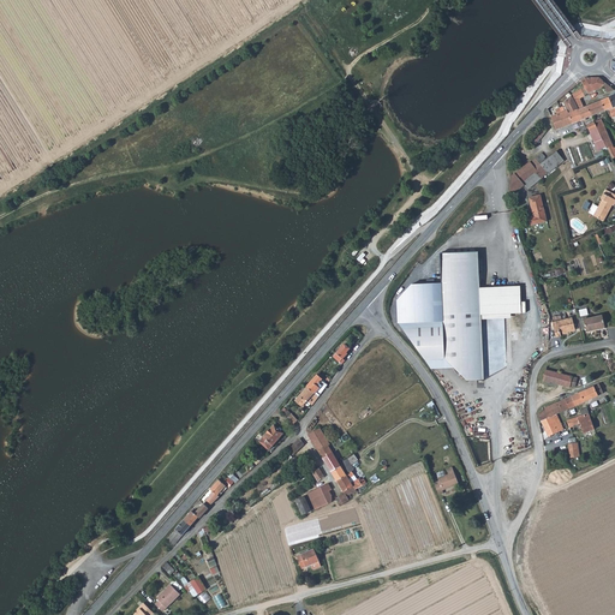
[(614,89),(599,77),(586,77),(581,81),(584,87),(589,94),(601,87),(607,93),(614,89)]
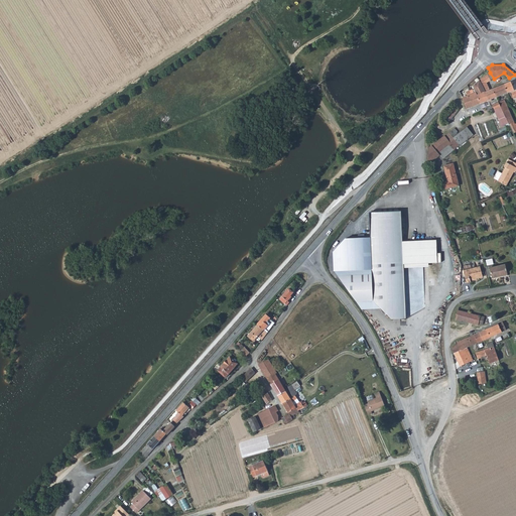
[(488,101),(496,97),(493,89),(491,89),(490,90),(487,83),(488,82),(491,80),(488,74),(487,75),(483,78),(479,80),(484,91),(488,101)]
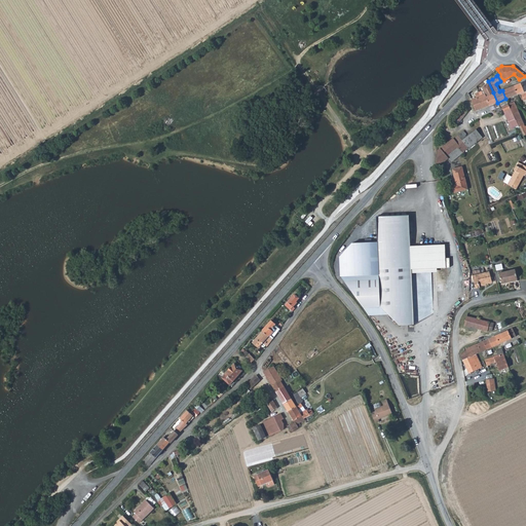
[(489,105),(490,105),(497,103),(493,92),(488,81),(482,86),(485,94),(489,105)]
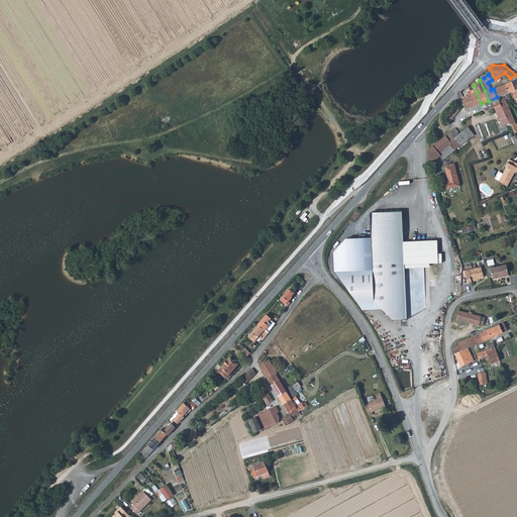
[(512,82),(506,84),(509,93),(512,92),(514,98),(516,97),(516,89),(515,90),(512,82)]
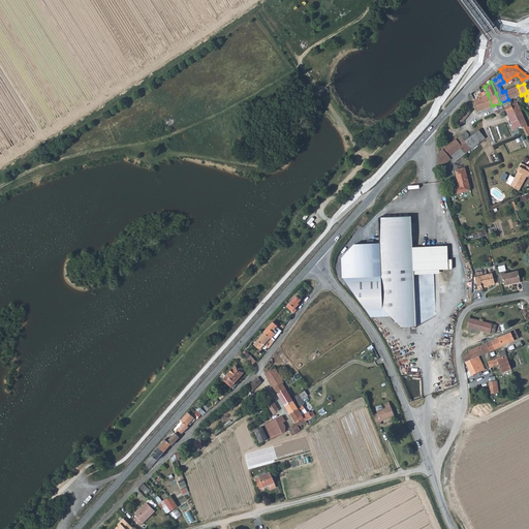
[(518,86),(505,91),(508,99),(521,95),(518,86)]
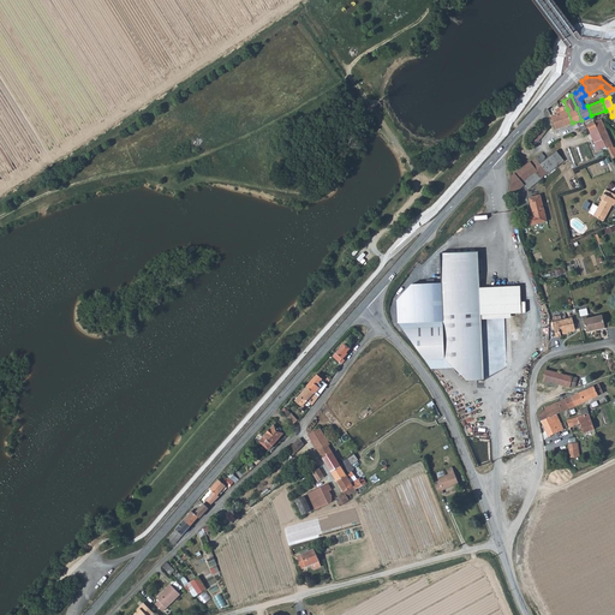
[(551,117),(556,129),(573,123),(572,123),(567,109),(551,117)]
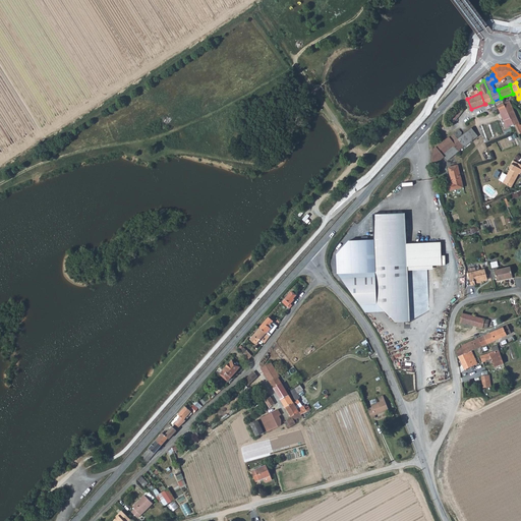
[(506,128),(513,125),(506,109),(503,103),(497,105),(506,128)]
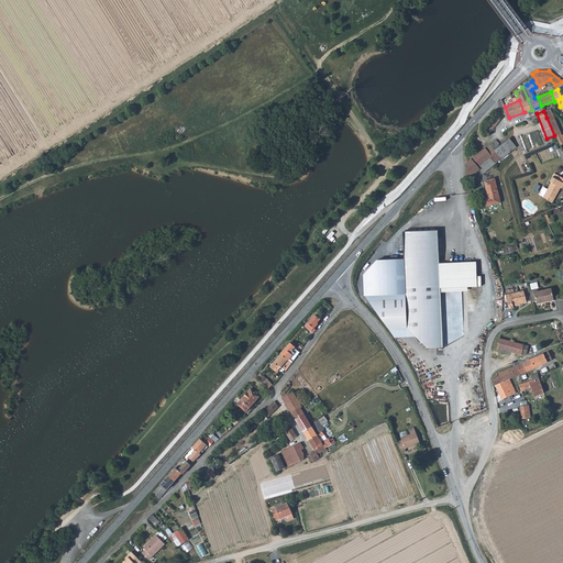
[(553,116),(547,118),(554,135),(555,135),(561,133),(553,116)]
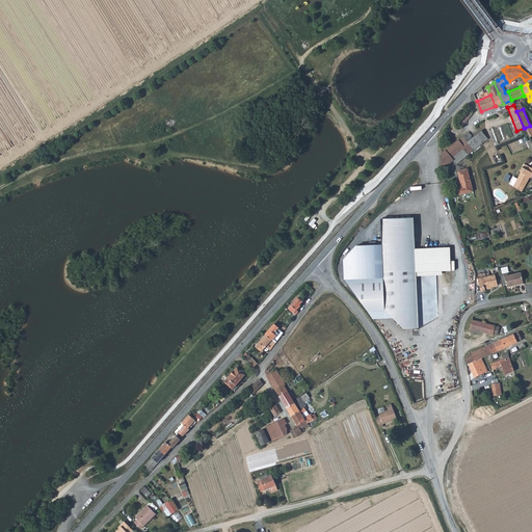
[(468,111),(458,124),(462,126),(471,113),(468,111)]
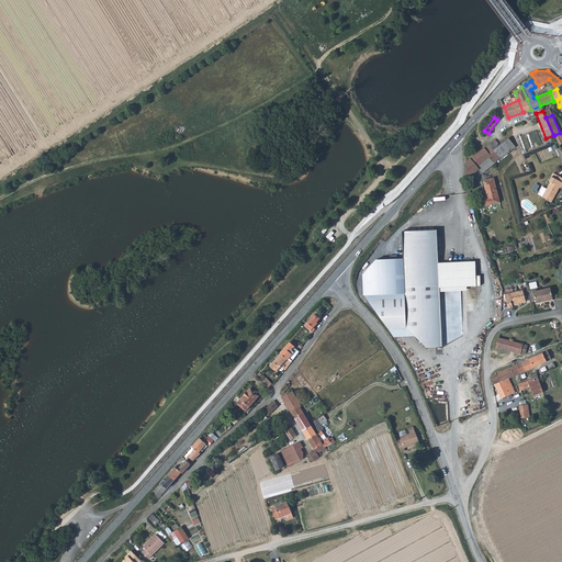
[(495,139),(489,144),(501,158),(510,150),(509,149),(508,149),(503,142),(498,145),(498,144),(495,139)]
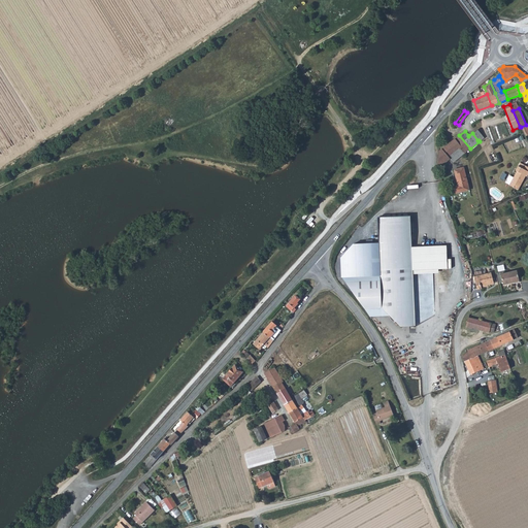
[(482,138),(475,131),(472,133),(477,140),(479,140),(482,138)]
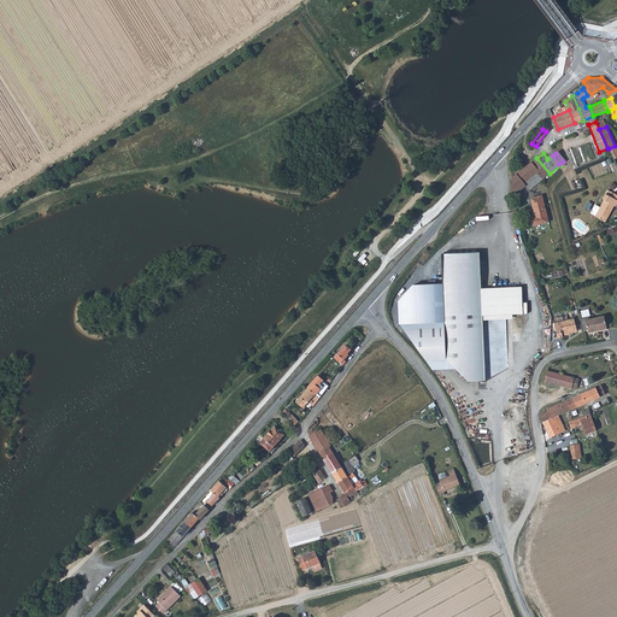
[(529,189),(544,178),(550,174),(536,158),(512,177),(512,193),(521,189),(527,186),(529,189)]
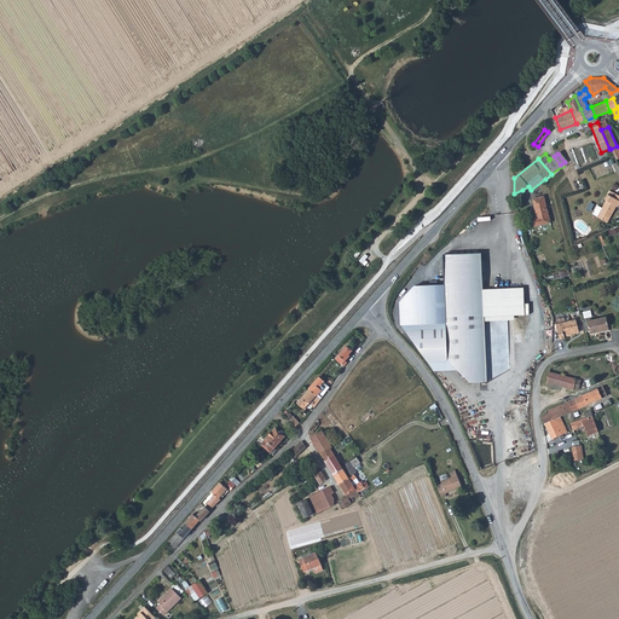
[(605,200),(607,201),(602,209),(597,207),(594,214),(608,223),(617,206),(618,207),(618,204),(618,200),(608,195),(605,200)]
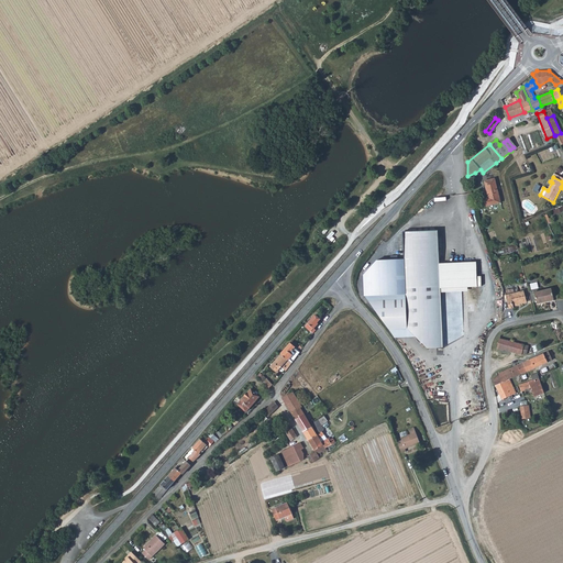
[(484,180),(488,198),(499,196),(495,178),(484,180)]
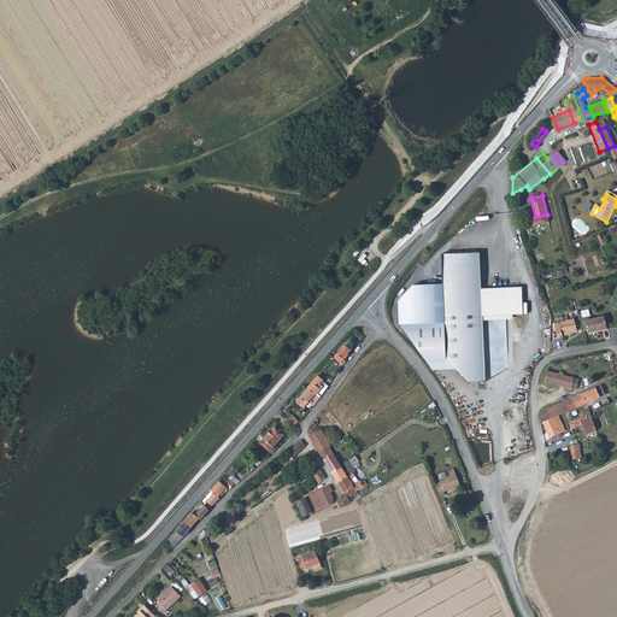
[(548,222),(547,215),(535,217),(529,218),(532,227),(548,222)]
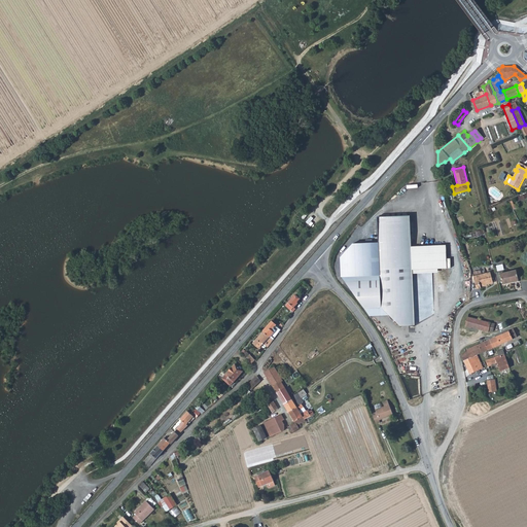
[(341,257),(342,276),(371,316),(390,315),(400,325),(414,324),(412,274),(447,271),(447,246),(412,247),(411,215),(377,216),(379,236),(359,236),(341,257)]
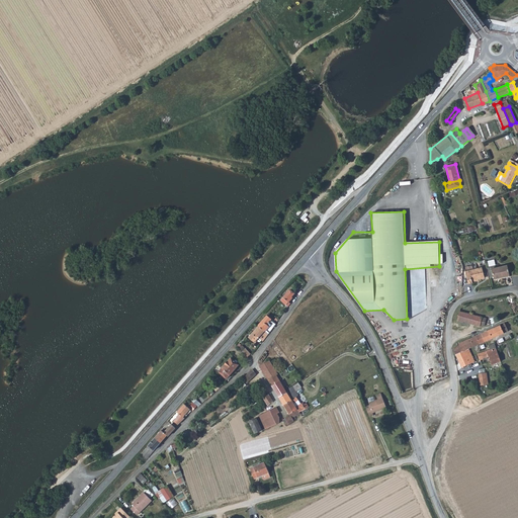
[(492,268),(494,279),(509,275),(507,265),(492,268)]
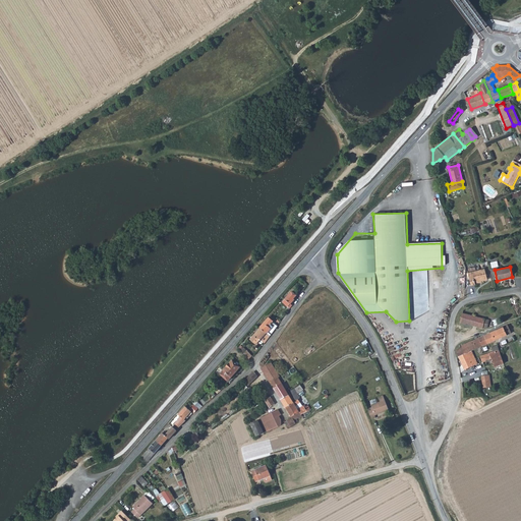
[(468,272),(471,284),(475,283),(474,281),(487,279),(484,268),(468,272)]
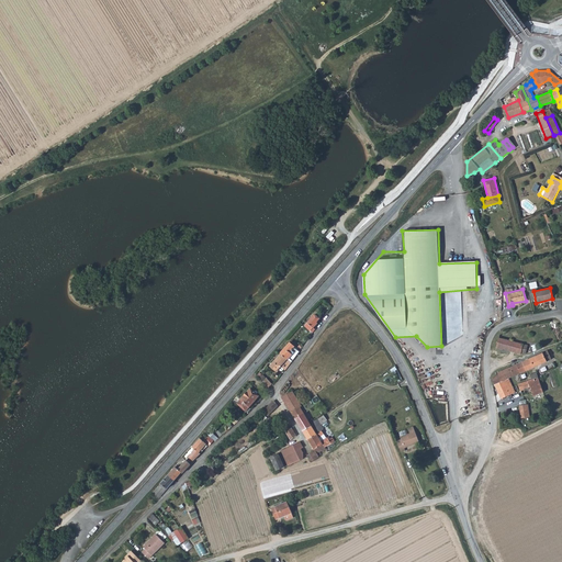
[(316,315),(315,314),(307,322),(313,327),(318,323),(316,322),(319,318),(316,315)]
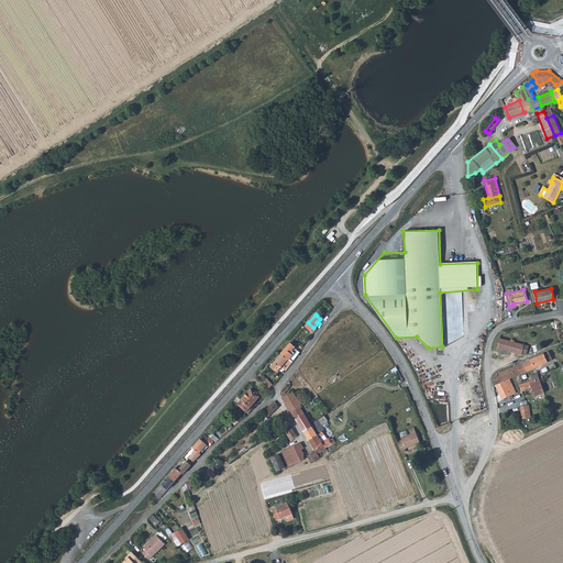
[(553,323),(561,342),(562,340),(562,328),(560,320),(553,323)]
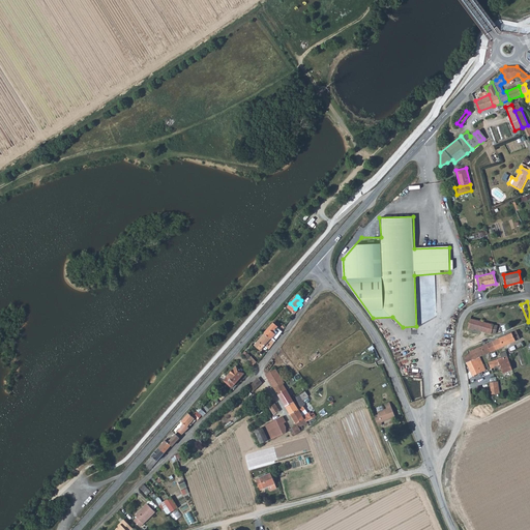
[(494,325),(470,318),(469,322),(467,327),(491,333),(496,332),(498,325),(494,325)]
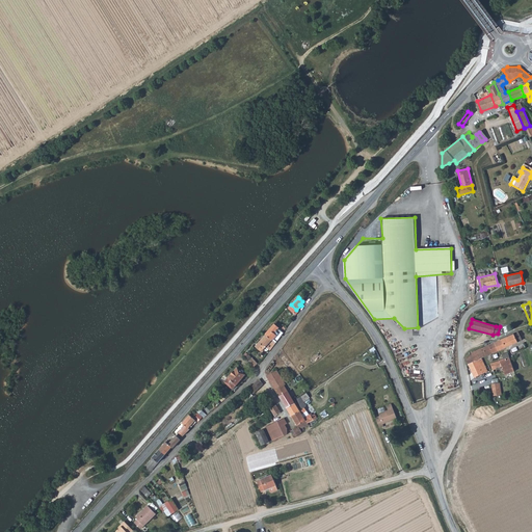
[(277,330),(278,328),(274,324),(266,334),(276,343),(277,341),(280,339),(276,336),(278,334),(276,331),(277,330)]
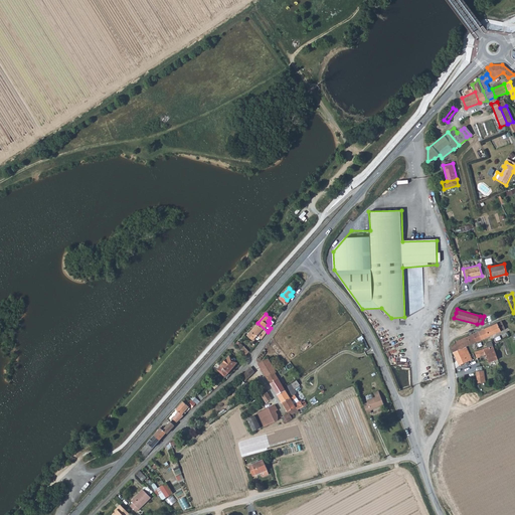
[(502,321),(486,328),(489,336),(506,329),(502,321)]
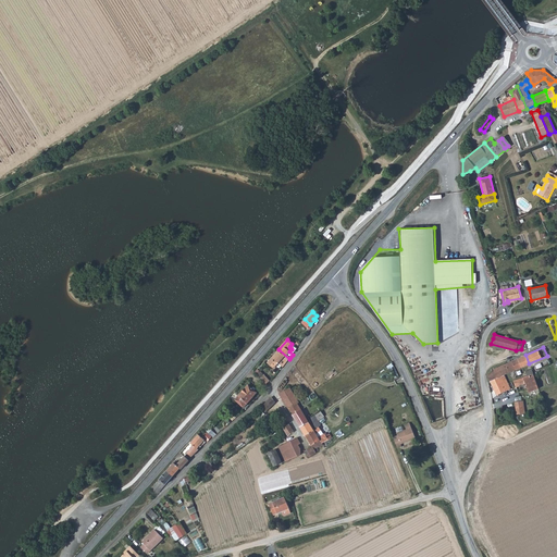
[(283,358),(287,361),(289,359),(279,349),(268,362),(274,368),(283,358)]
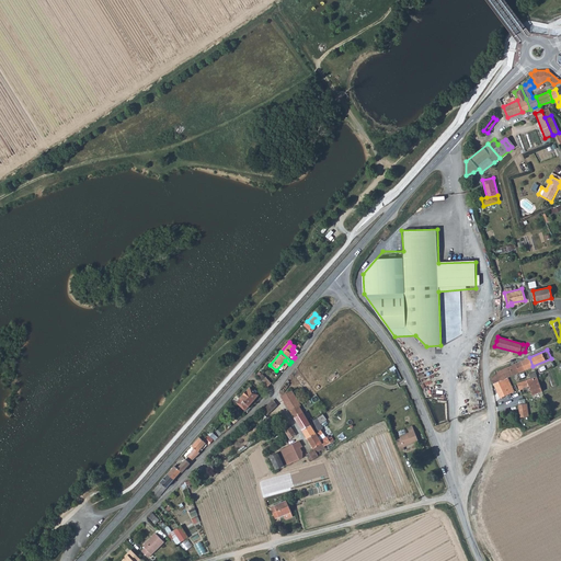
[(513,375),(533,366),(529,357),(508,366),(513,375)]
